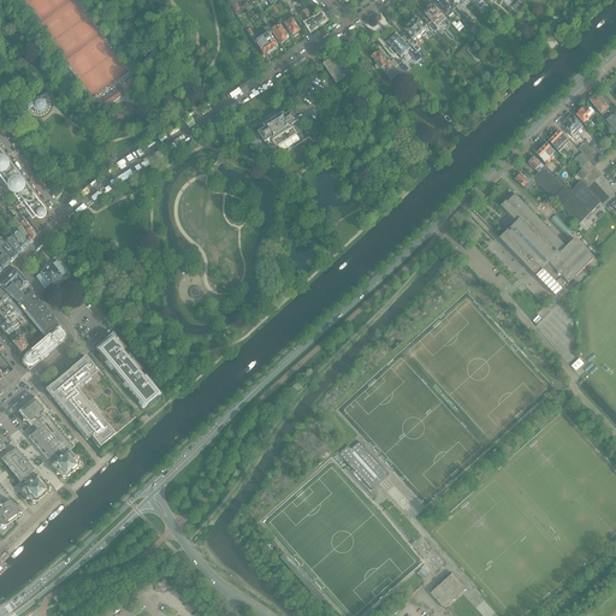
[(437,0),(437,1),(437,3),(449,17),(452,13),(452,12),(454,11),(458,16),(462,13),(455,6),(454,9),(448,1),(448,0),(437,0)]
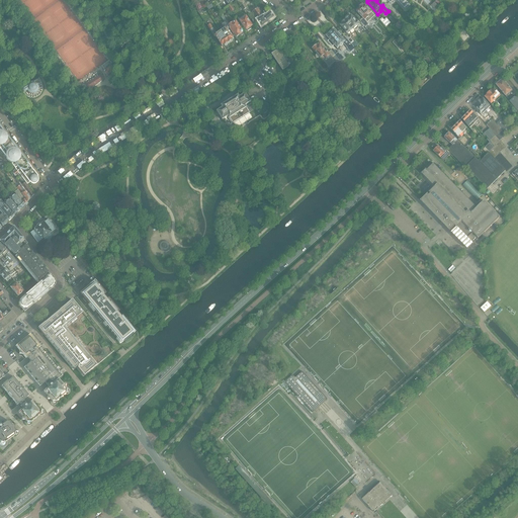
[(386,0),(390,2),(392,0),(397,0),(405,9),(410,5),(405,0),(386,0)]
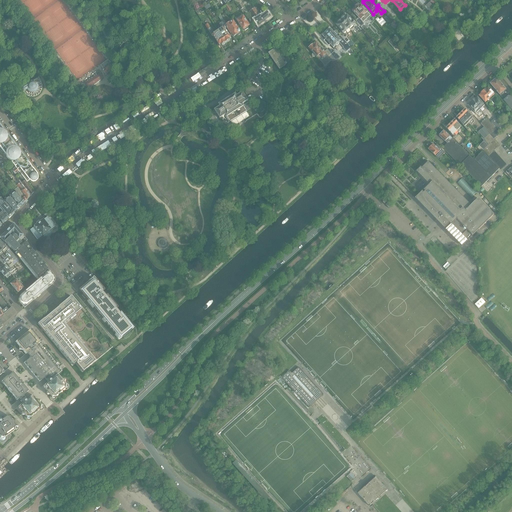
[(429,2),(426,5),(431,11),(434,8),(429,2)]
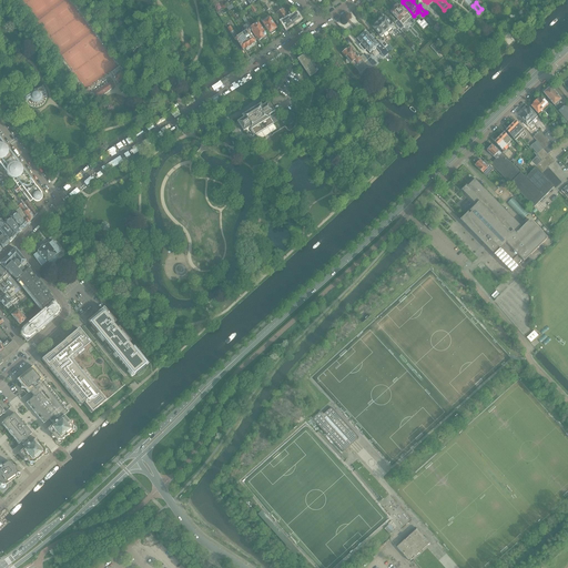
[(423,3),(419,6),(426,12),(426,13),(429,11),(423,3)]
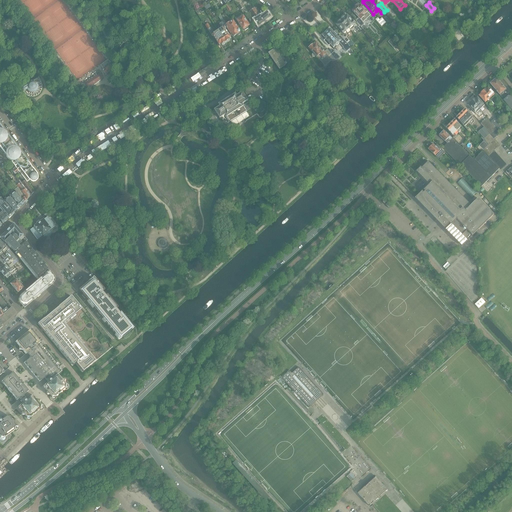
[(355,8),(352,11),(359,18),(356,21),(358,23),(361,27),(364,24),(362,22),(368,17),(370,15),(361,5),(360,6),(358,4),(357,4),(355,6),(355,7),(356,8),(355,8)]
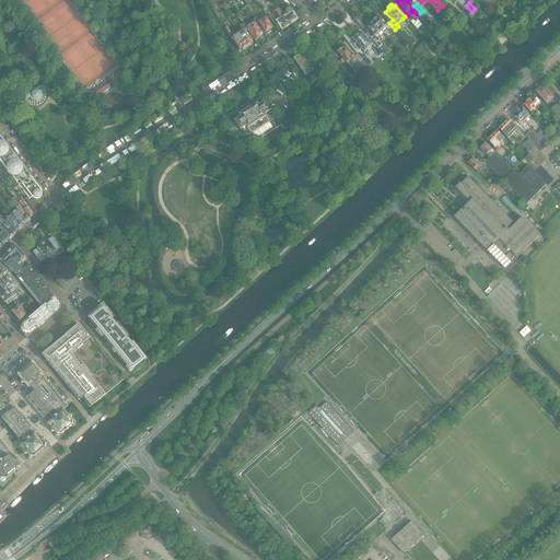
[(283,16),(278,10),(277,9),(271,13),(282,28),(296,19),(295,18),(296,16),(296,15),(295,14),(294,14),(293,15),(292,14),(287,18),(286,15),(283,16)]
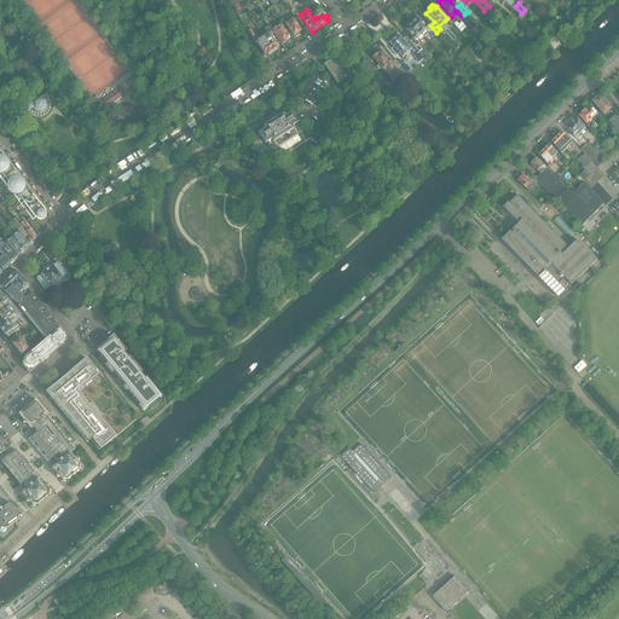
[(299,33),(301,32),(293,18),(285,23),(294,36),(295,38),(300,35),(299,33)]
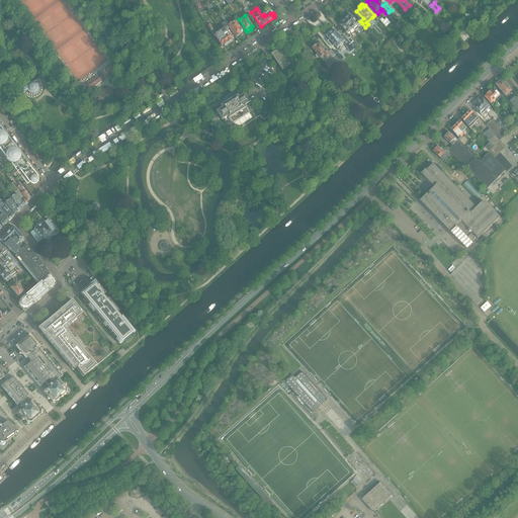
[(345,18),(345,19),(352,27),(353,29),(355,31),(358,28),(360,29),(362,27),(360,25),(361,23),(359,21),(357,19),(356,21),(351,15),(349,17),(348,16),(347,17),(346,17),(345,18)]
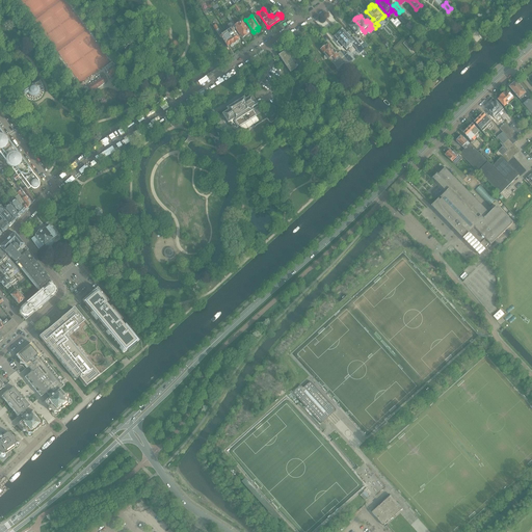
[(351,24),(349,26),(354,31),(353,33),(355,35),(353,36),(361,45),(363,43),(360,38),(361,37),(358,35),(361,34),(360,33),(363,30),(362,28),(354,20),(354,21),(353,21),(352,21),(351,22),(350,23),(351,24)]
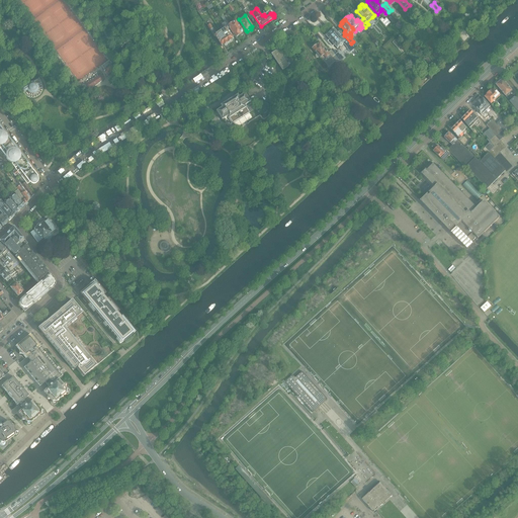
[(243,32),(236,21),(230,25),(227,21),(225,22),(227,25),(229,28),(229,27),(234,33),(235,33),(237,36),(240,34),(241,36),(244,33),(243,32)]
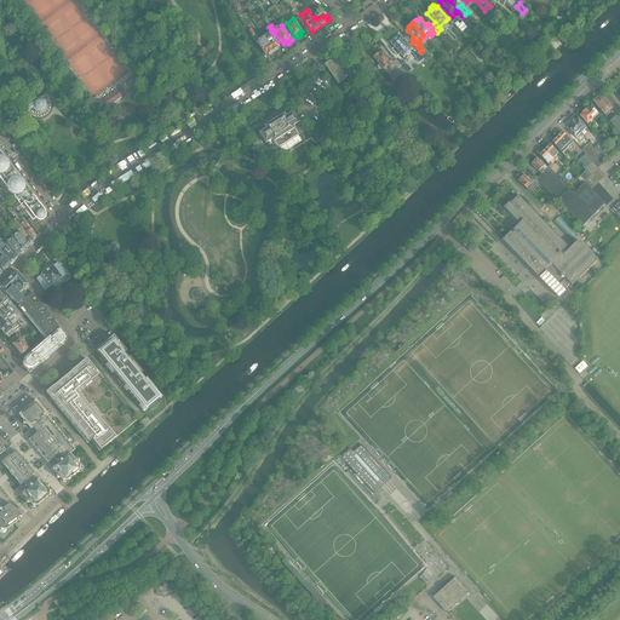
[(274,34),(271,30),(269,27),(265,30),(268,34),(264,38),(274,52),(279,49),(277,46),(280,45),(273,34),(274,34)]
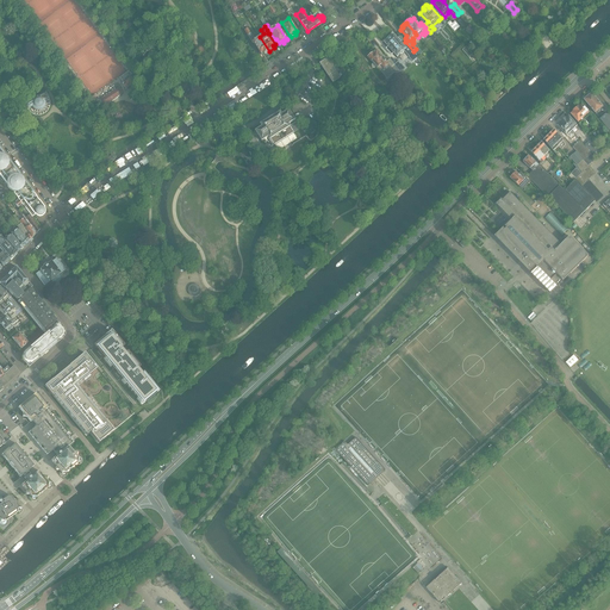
[(265,55),(269,51),(260,37),(255,39),(251,35),(247,27),(243,30),(253,44),(254,43),(261,54),(263,53),(265,55)]
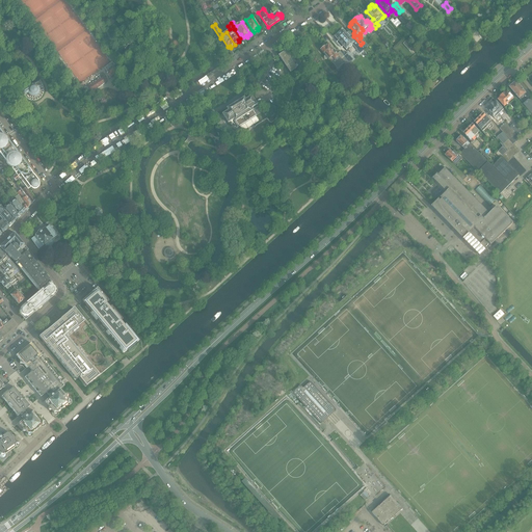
[(343,31),(336,37),(339,41),(337,43),(341,48),(343,47),(346,50),(352,45),(356,50),(360,54),(365,50),(353,37),(351,40),(349,37),(350,35),(348,32),(346,34),(343,31)]
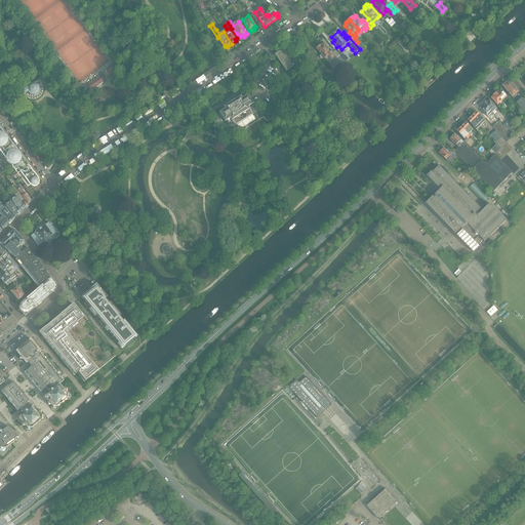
[(401,40),(398,43),(403,49),(407,46),(401,40)]
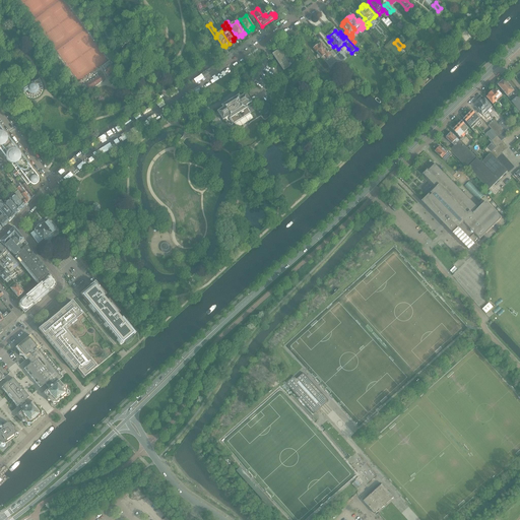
[(318,46),(314,49),(315,50),(315,51),(316,53),(317,52),(318,54),(317,55),(317,56),(317,57),(317,58),(318,58),(319,58),(320,58),(321,57),(321,58),(322,58),(323,60),(324,60),(328,65),(334,60),(336,62),(338,64),(341,62),(336,56),(335,56),(332,52),(331,51),(328,54),(328,53),(329,52),(326,49),(325,50),(321,44),(319,45),(318,46)]
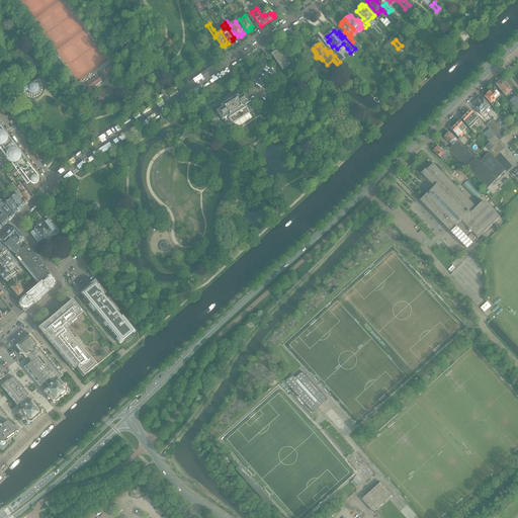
[(289,62),(288,61),(280,49),(271,54),(282,71),(289,66),(287,63),(289,62)]
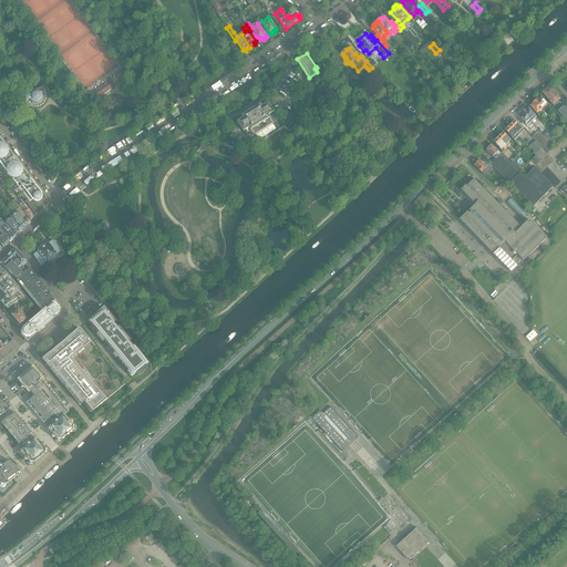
[(371,61),(370,58),(367,61),(372,68),(375,64),(372,60),(371,61)]
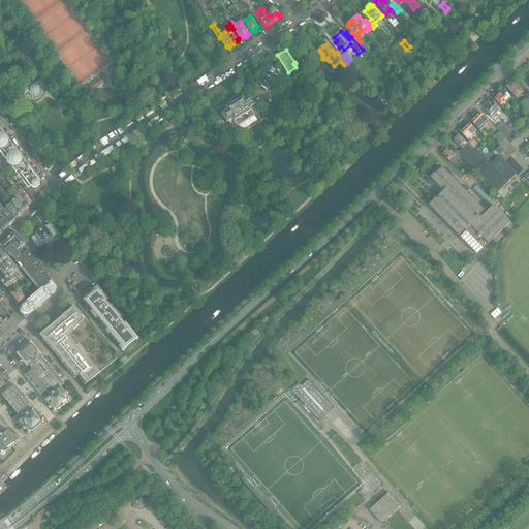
[(106,72),(110,76),(117,70),(114,66),(114,65),(118,62),(116,58),(112,61),(113,62),(112,63),(111,62),(103,67),(106,71),(106,72)]
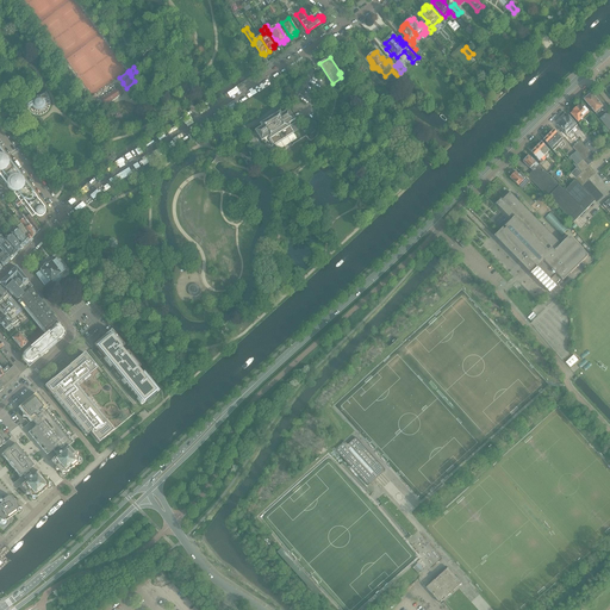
[(354,91),(360,87),(355,81),(350,85),(353,89),(354,91)]
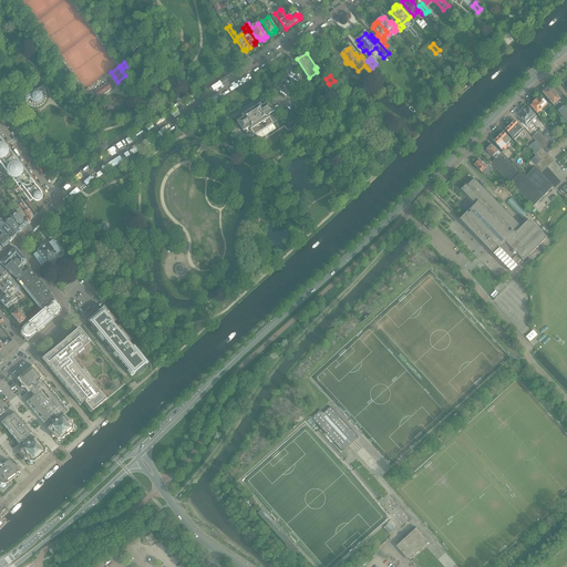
[(112,89),(114,86),(111,82),(109,82),(95,91),(93,94),(96,98),(100,96),(112,89)]
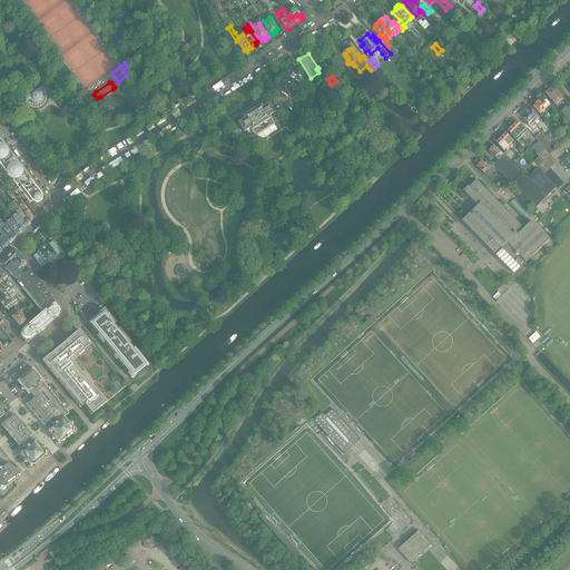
[(26,95),(23,96),(25,99),(26,101),(30,100),(30,101),(31,101),(32,102),(33,102),(35,104),(36,104),(38,102),(39,102),(40,101),(41,100),(42,99),(42,97),(42,96),(42,95),(41,94),(46,91),(45,90),(42,86),(41,87),(36,89),(27,94),(27,95),(26,95)]
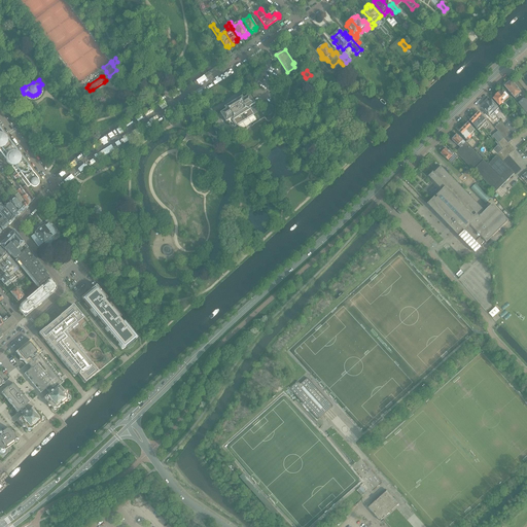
[(520,93),(511,81),(510,81),(507,82),(507,83),(517,95),(520,93)]
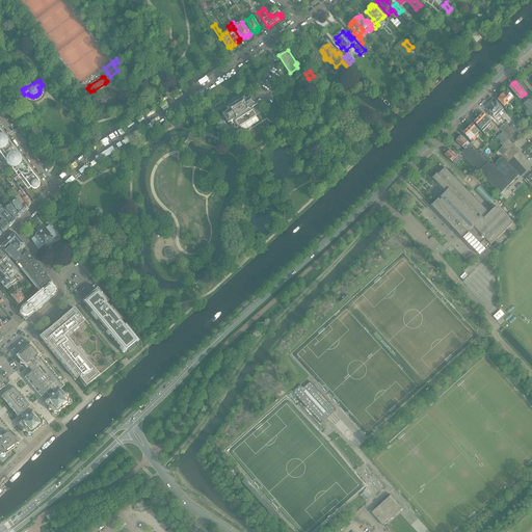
[(522,96),(512,84),(511,84),(509,85),(510,86),(509,86),(509,87),(519,99),(522,96)]
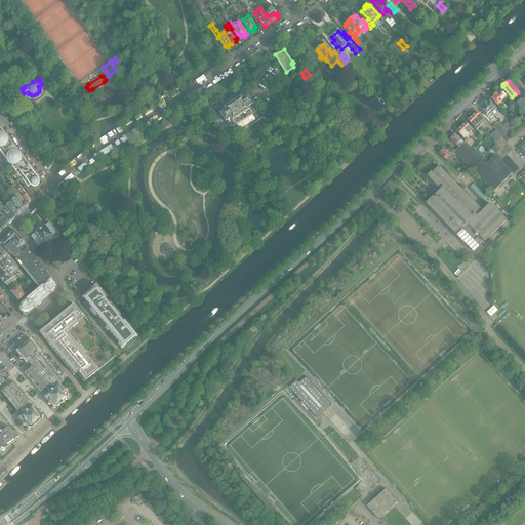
[(77,84),(66,91),(68,94),(75,90),(75,89),(76,89),(76,88),(77,87),(77,86),(77,85),(77,84)]
